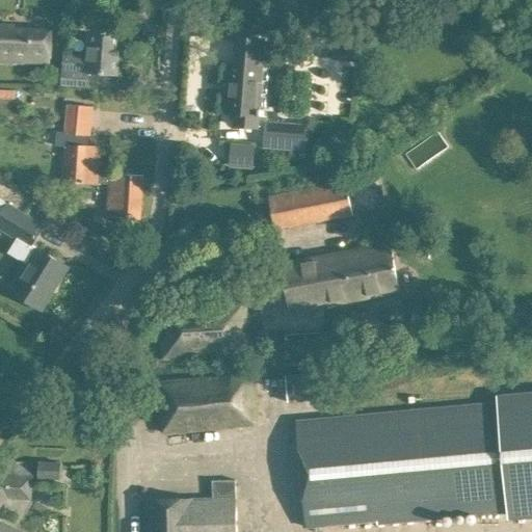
[(275,20),(301,12),(297,0),(277,0),(270,2),(275,20)]
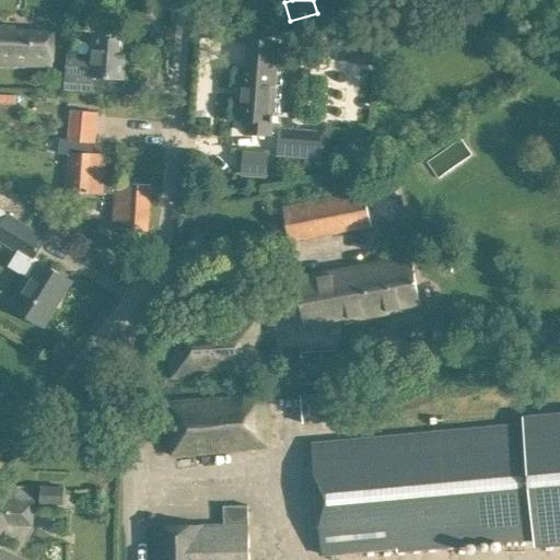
[(0,63),(51,67),(53,32),(14,31),(14,27),(0,26),(0,63)]
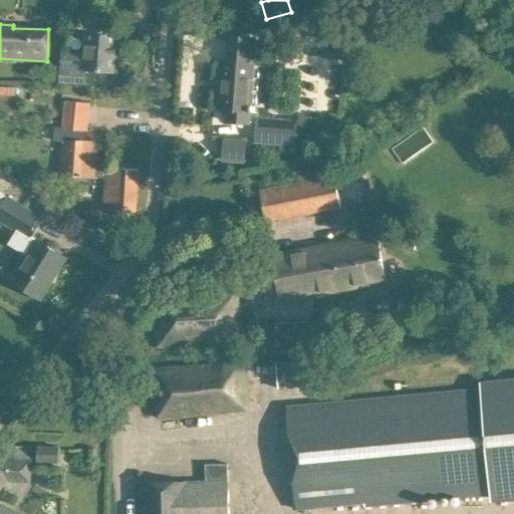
[(84,54),(62,53),(60,81),(84,83),(85,69),(114,72),(117,30),(86,28),(84,54)]
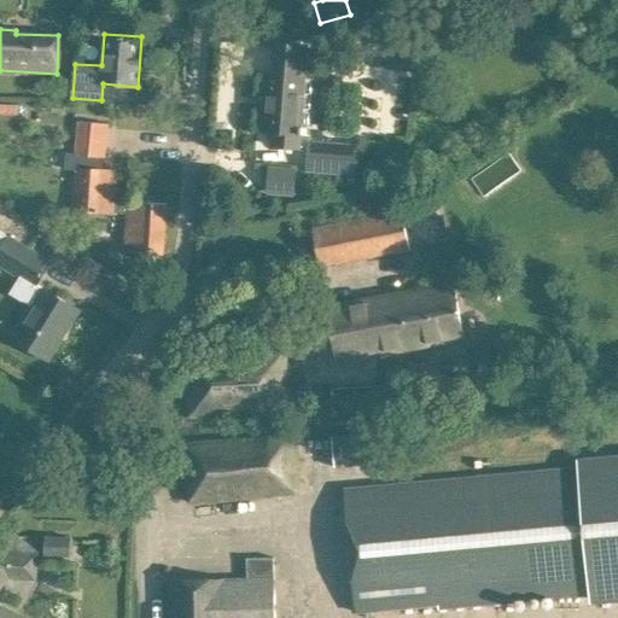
[(263,130),(272,132),(273,132),(272,146),(298,149),(304,76),(298,76),(301,45),(275,44),(273,74),(267,74),(263,130)]
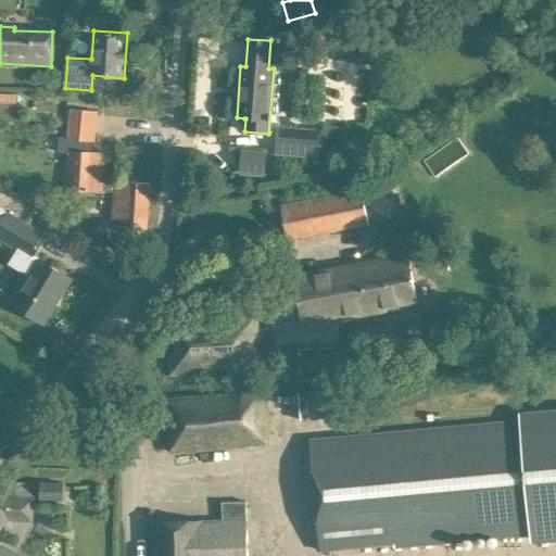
[(4,72),(1,85),(34,90),(36,78),(4,72)]
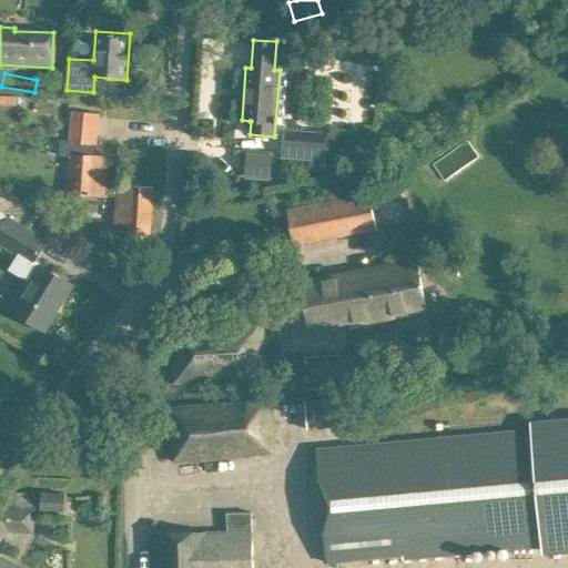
[(0,104),(31,105),(31,95),(0,94),(0,104)]
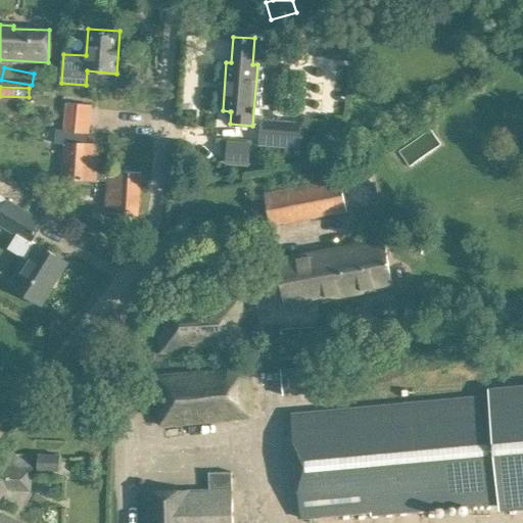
[(62,177),(97,180),(98,165),(96,165),(98,145),(87,144),(88,133),(88,134),(91,105),(66,102),(64,129),(56,129),(55,142),(65,143),(62,177)]
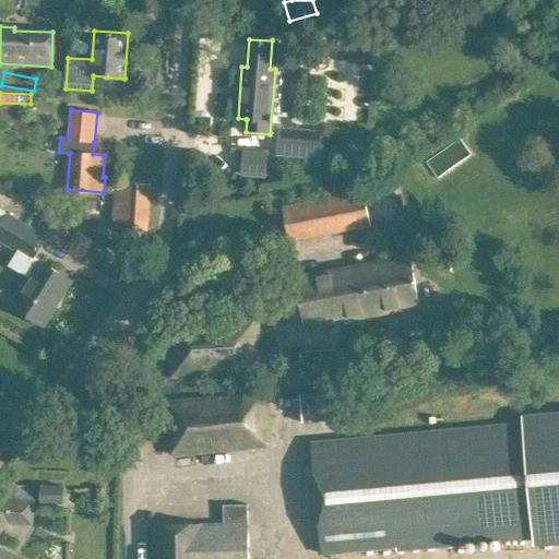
[(322,129),(278,126),(276,152),(320,156),(322,129)]
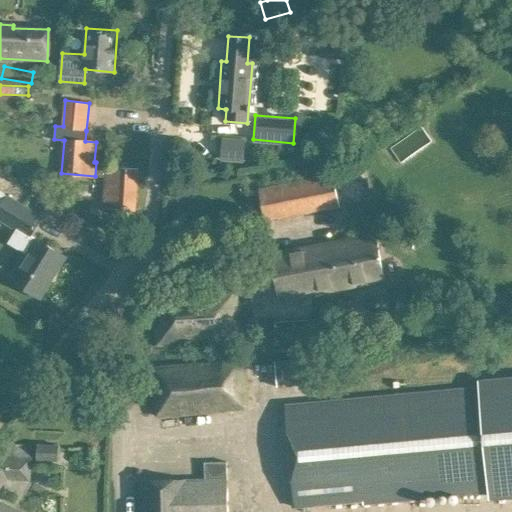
[(107,163),(96,162),(95,176),(105,177),(103,209),(113,210),(113,215),(125,216),(126,210),(134,211),(138,169),(107,166),(107,163)]
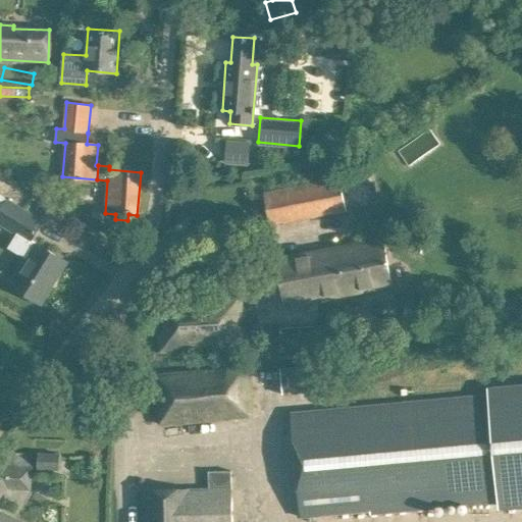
[(270,225),(291,222),(348,211),(341,177),(264,192),(270,225)]
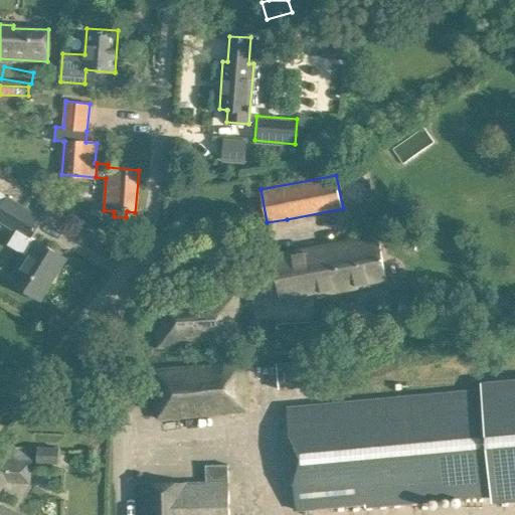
[(0,192),(0,220),(2,222),(0,224),(0,255),(1,256),(0,258),(19,270),(19,271),(12,282),(22,289),(39,299),(64,258),(47,247),(37,240),(30,237),(41,217),(7,197),(0,192)]
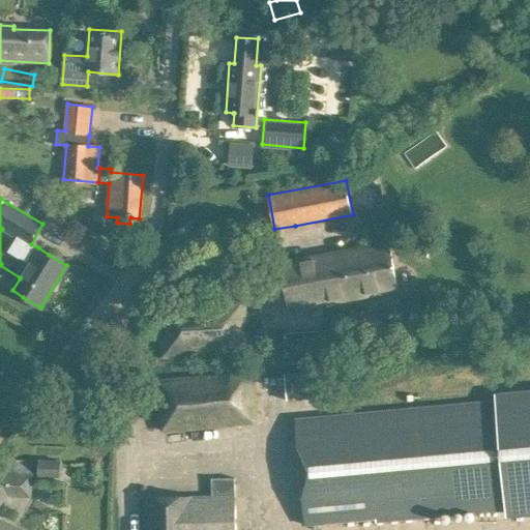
[(289,310),(310,305),(396,290),(388,243),(281,263),(289,310)]
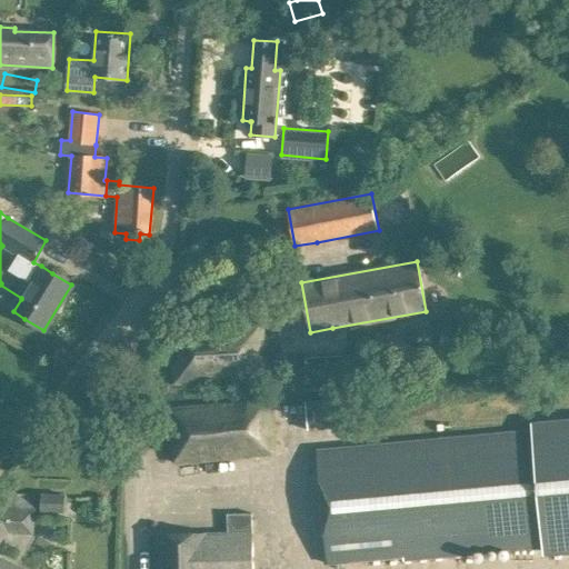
[(175,383),(197,382),(265,377),(260,323),(170,329),(175,383)]
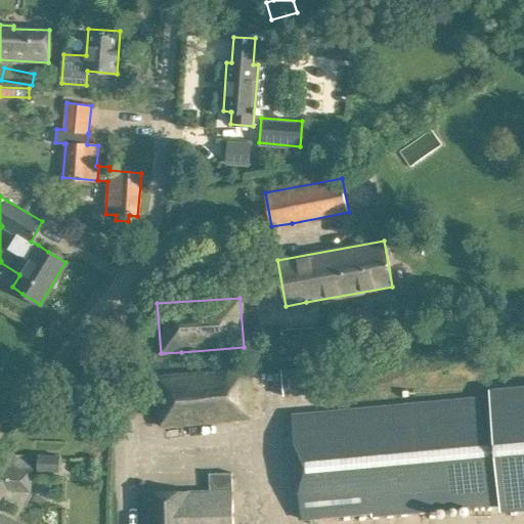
[(285,395),(344,389),(341,361),(281,368),(285,395)]
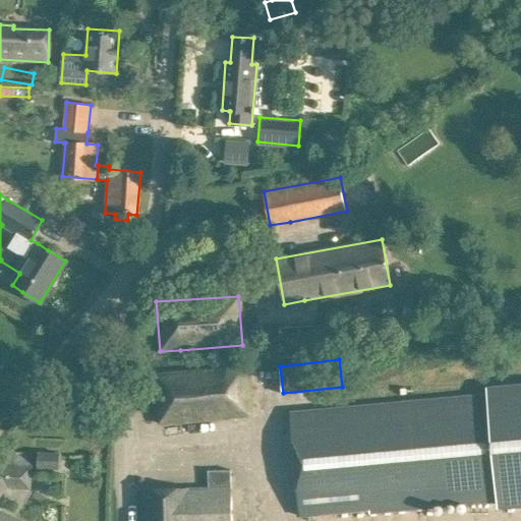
[(160,423),(180,421),(245,415),(240,365),(155,374),(160,423)]
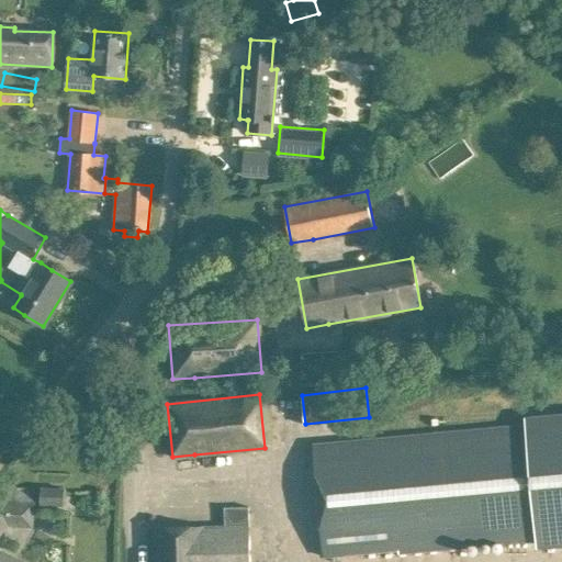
[(525,424),(314,442),(325,555),(535,536),(537,550),(561,547),(561,413),(525,417),(525,424)]
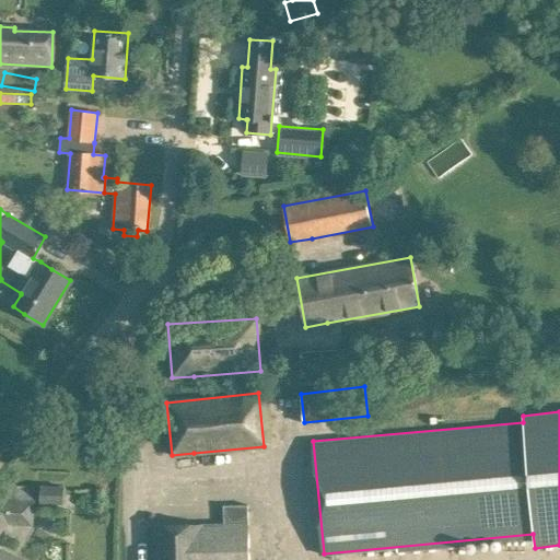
[(53,467),(54,481),(70,479),(68,465),(53,467)]
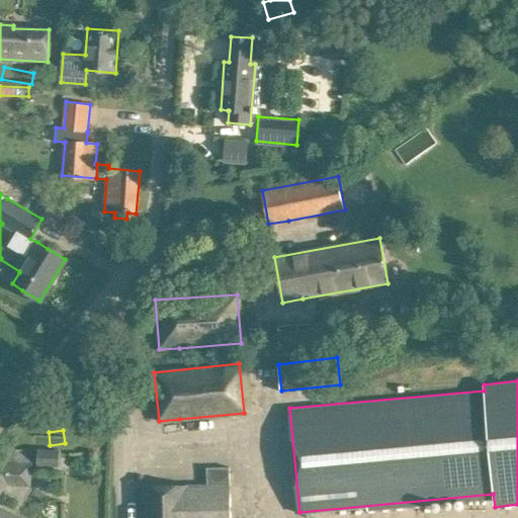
[(59,466),(60,451),(38,449),(37,464),(59,466)]
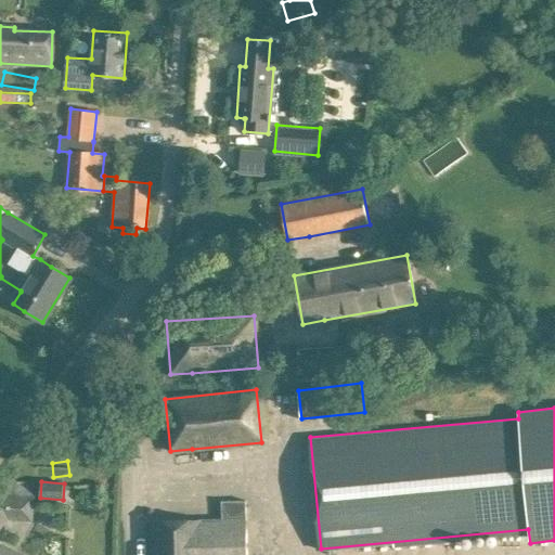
[(0,527),(8,517),(21,518),(23,483),(0,482),(0,527)]
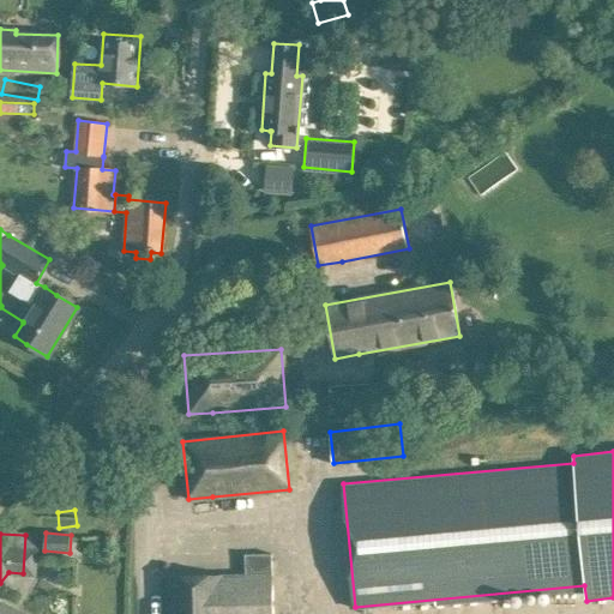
[(274,613),(272,553),(245,554),(246,575),(168,577),(169,613),(274,613)]
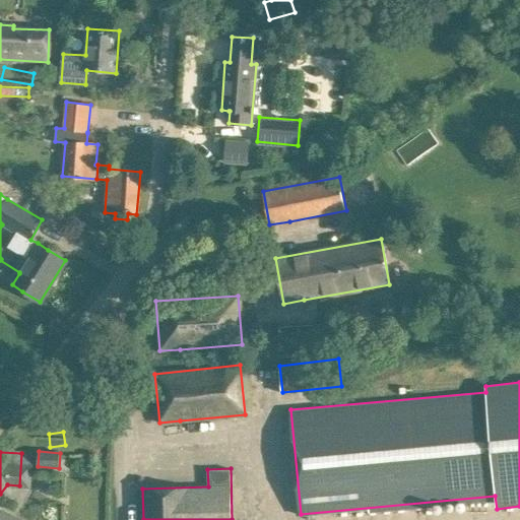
[(0,519),(18,519),(0,511),(0,519)]
